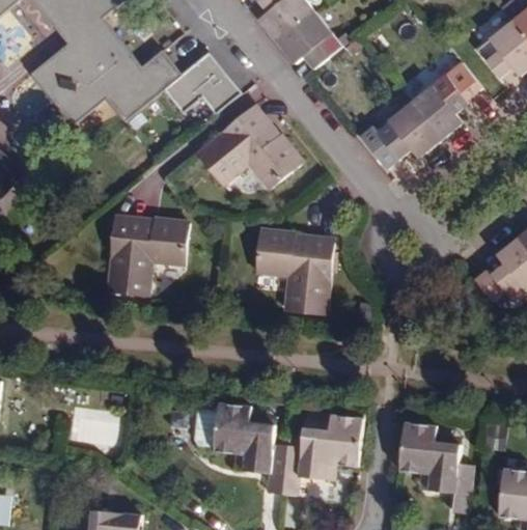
[(0,18),(23,0),(30,0),(67,46),(30,76),(72,128),(106,101),(125,123),(165,91),(184,115),(202,100),(215,115),(242,93),(209,51),(188,66),(192,73),(186,78),(182,72),(163,48),(142,65),(103,17),(122,1),(121,0),(0,0),(0,18)]
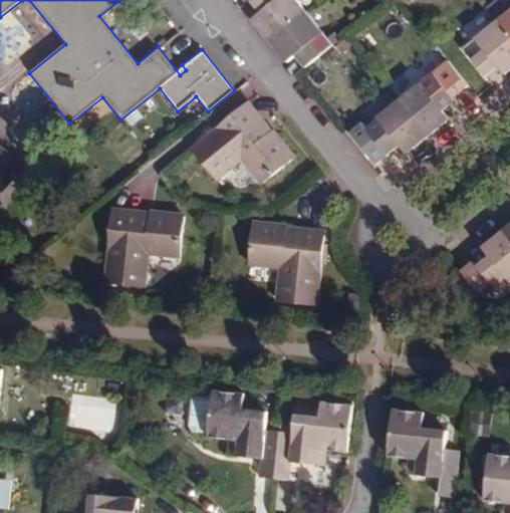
[(253,0),(250,3),(260,15),(267,10),(258,0),(253,0)]
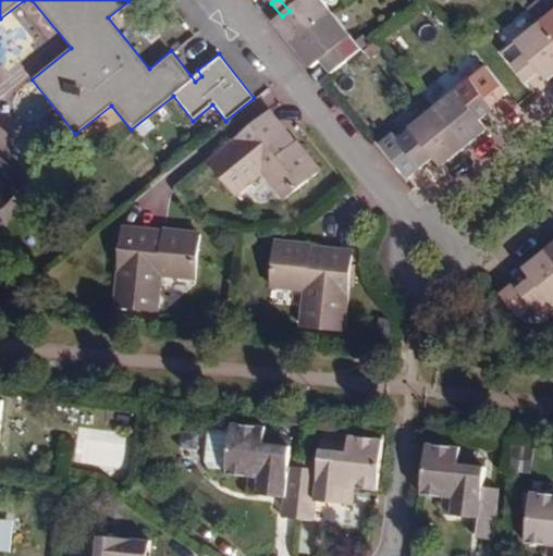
[(290,46),(330,12),(320,0),(280,0),(290,11),(282,16),(272,24),(290,46)]
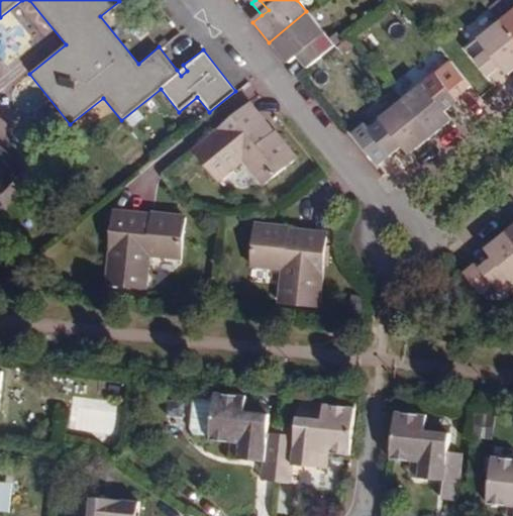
[(512,0),(493,18),(512,42),(512,0)]
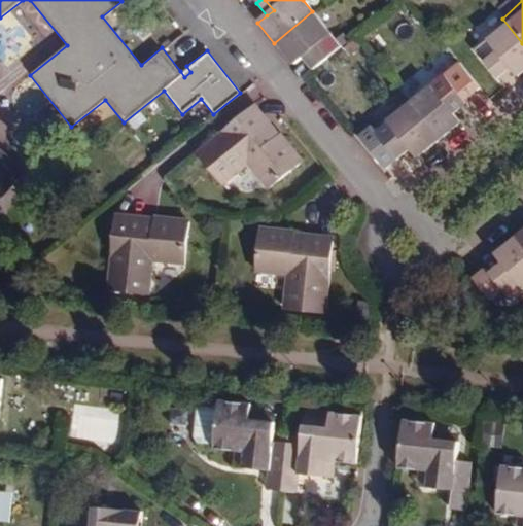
[(312,11),(274,43),(292,65),(301,58),(308,51),(318,65),(341,46),(312,11)]
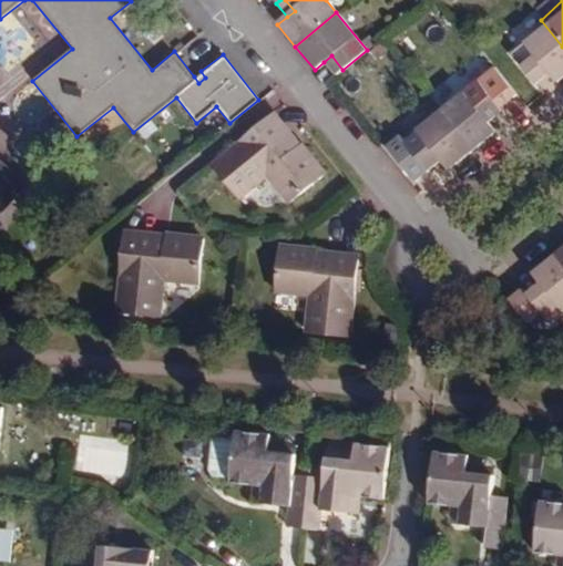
[(551,83),(562,73),(562,47),(541,20),(501,51),(522,76),(536,65),(542,72),(551,83)]
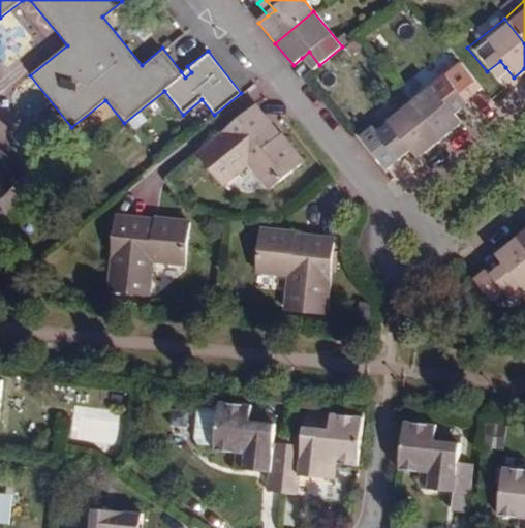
[(312,71),(319,65),(309,52),(302,58),(312,71)]
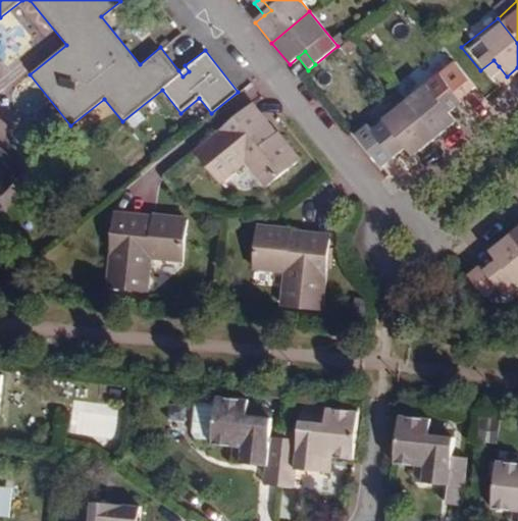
[(480,70),(486,77),(499,66),(494,60),(480,70)]
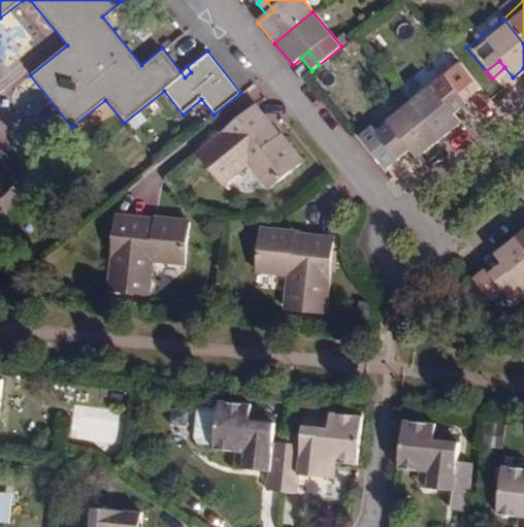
[(181,71),(185,77),(191,72),(187,66),(181,71)]
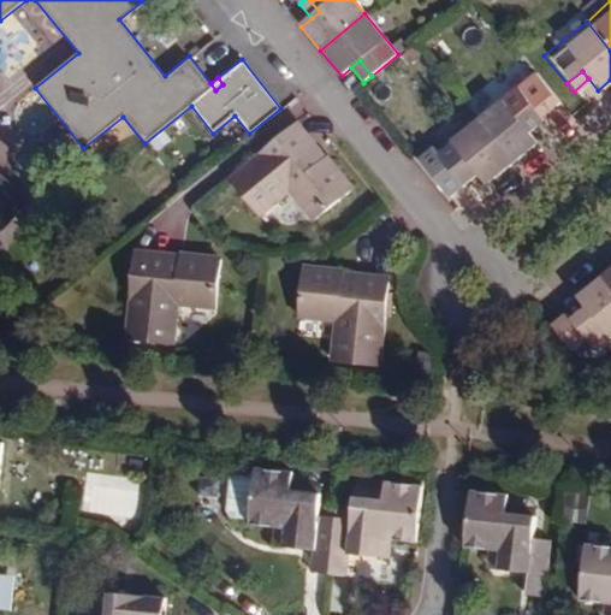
[(468,118),(506,165),(533,142),(523,131),(517,125),(532,113),(509,84),(468,118)]
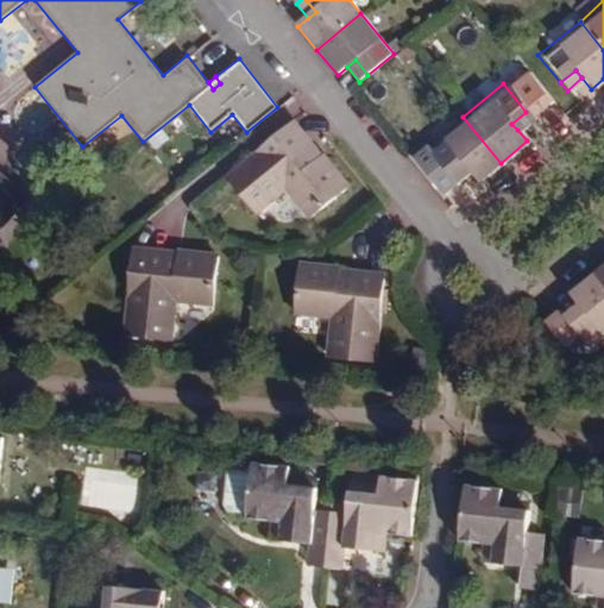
[(532,120),(526,112),(511,124),(517,130),(532,120)]
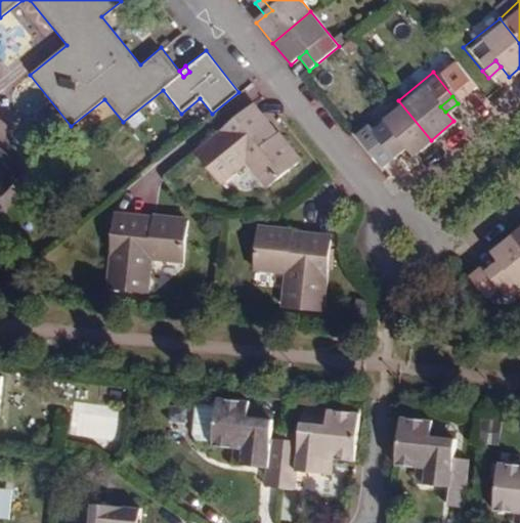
[(408,158),(431,140),(398,100),(362,129),(384,154),(397,142),(401,148),(408,158)]
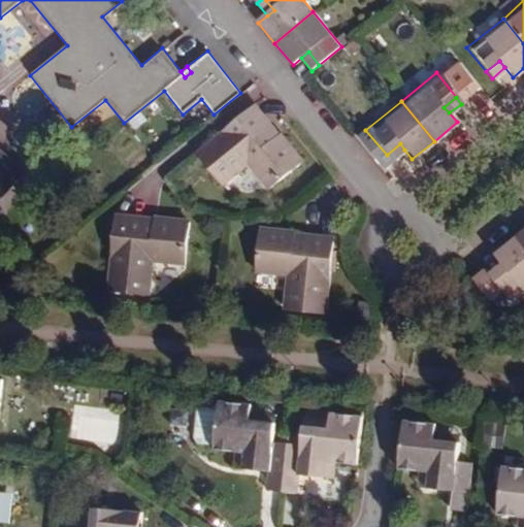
[(276,135),(252,104),(248,108),(271,138),(276,135)]
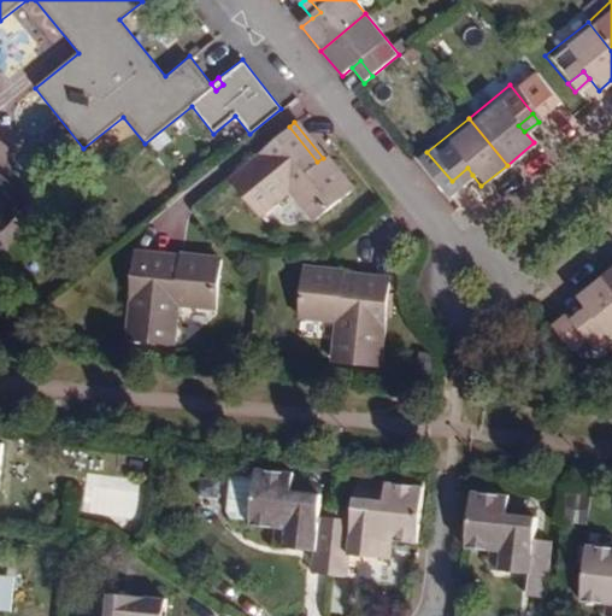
[(349,188),(323,158),(317,162),(289,127),(227,177),(259,218),(290,192),(312,218),(349,188)]
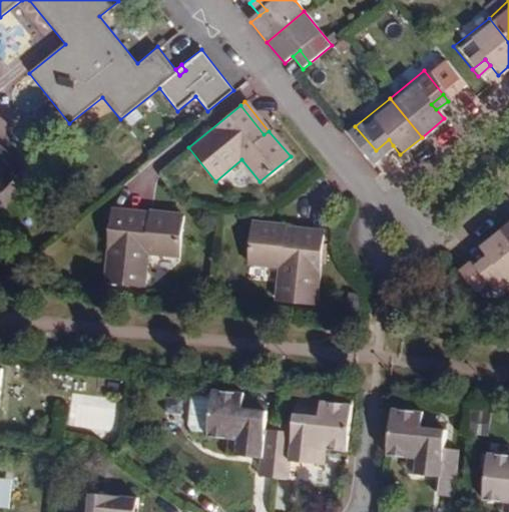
[(380,155),(393,145),(389,139),(376,150),(380,155)]
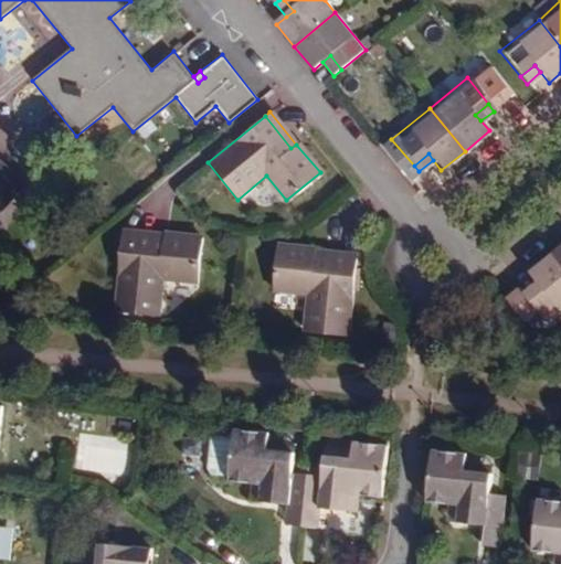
[(0,213),(28,184),(0,159),(0,213)]
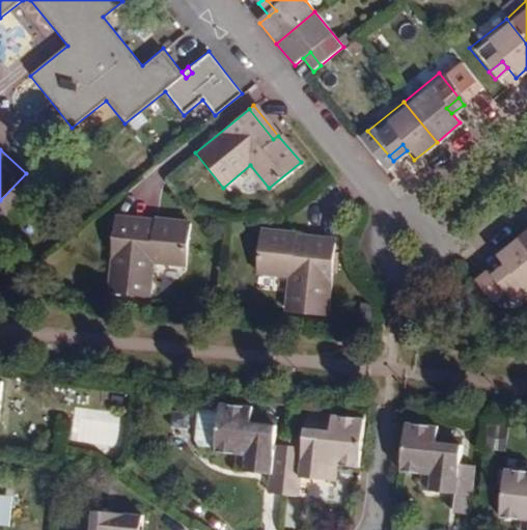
[(157,221),(115,217),(114,221),(157,226),(157,221)]
